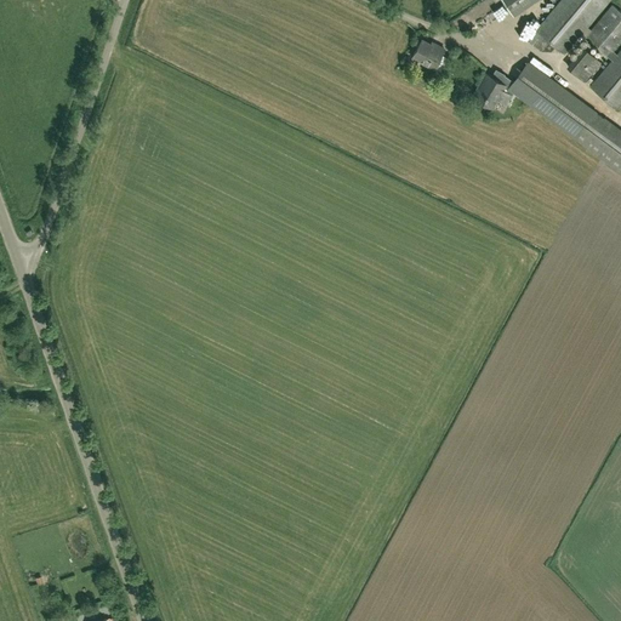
[(497,0),(502,0),(511,11),(527,0),(493,0),(495,3),(497,0)]
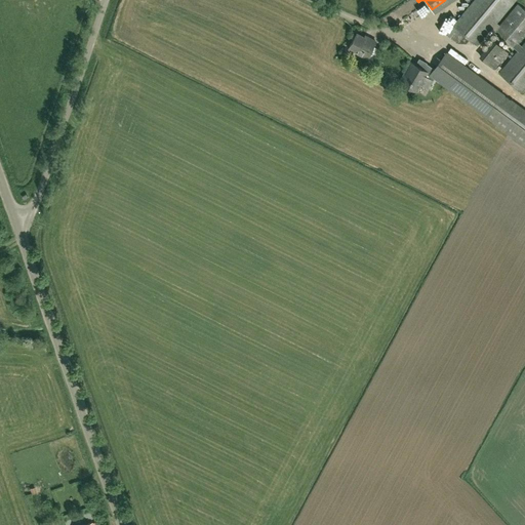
[(521,92),(524,87),(524,41),(521,45),(518,43),(524,34),(524,9),(518,4),(499,26),(496,23),(515,0),(473,0),(452,25),(447,35),(456,43),(467,43),(470,39),(477,45),(491,29),(517,50),(498,73),(521,92)]
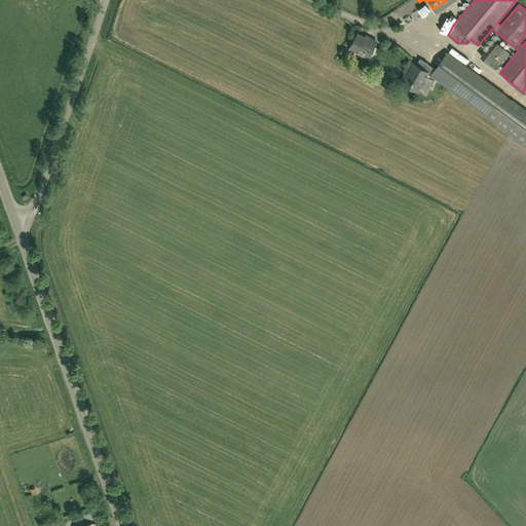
[(368,59),(377,40),(369,36),(368,38),(358,32),(348,48),(368,59)]
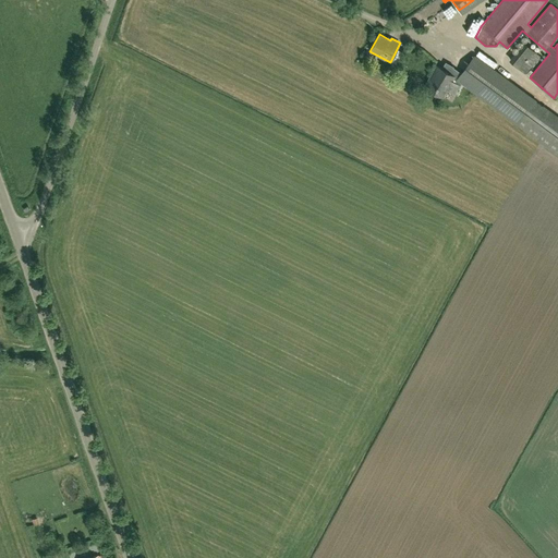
[(525,73),(541,56),(526,44),(523,41),(508,59),(525,73)]
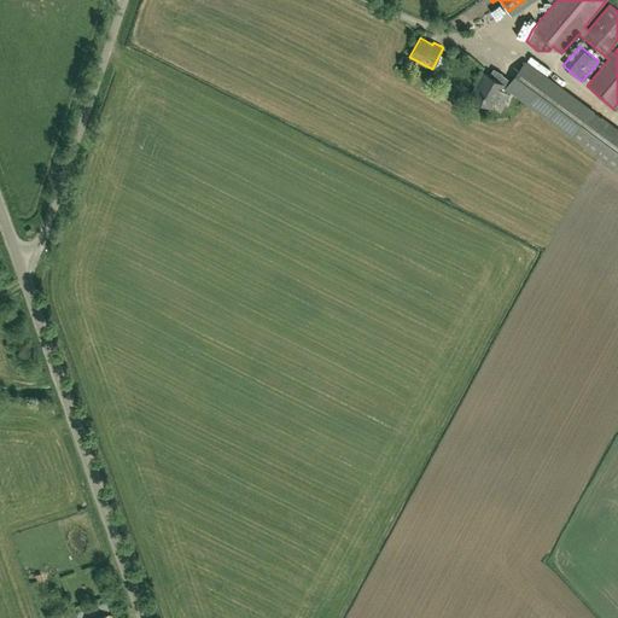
[(512,82),(508,87),(513,89),(617,168),(617,129),(526,62),(512,82)]
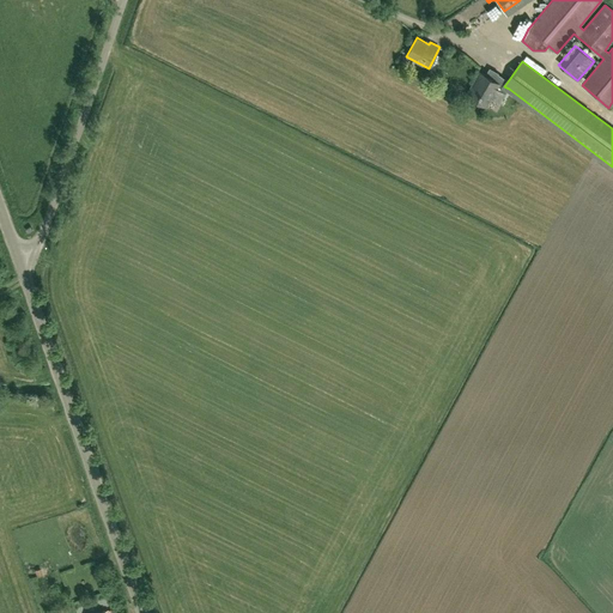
[(480,72),(467,95),(486,107),(490,99),(499,104),(509,89),(504,86),(508,82),(498,74),(493,80),(485,76),(480,72)]
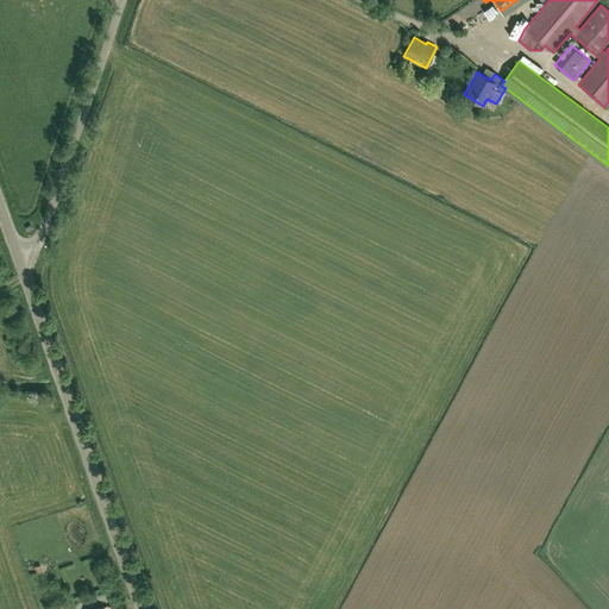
All buildings are outlined.
